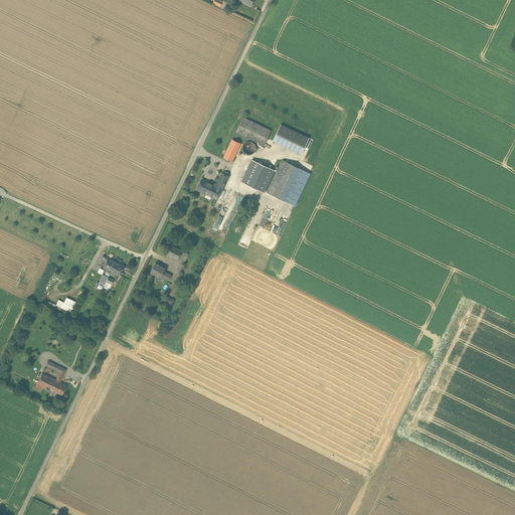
[(230,4),(223,0),(223,1),(220,7),(227,10),(230,4)]
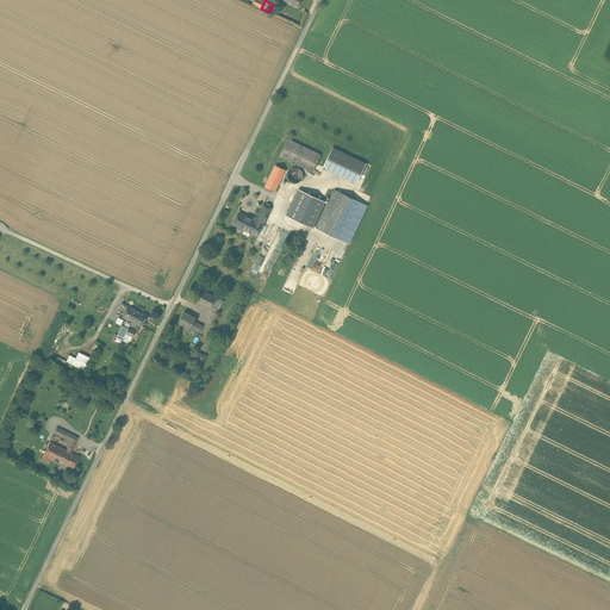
[(321,155),(288,139),(280,156),(313,172),(321,155)]
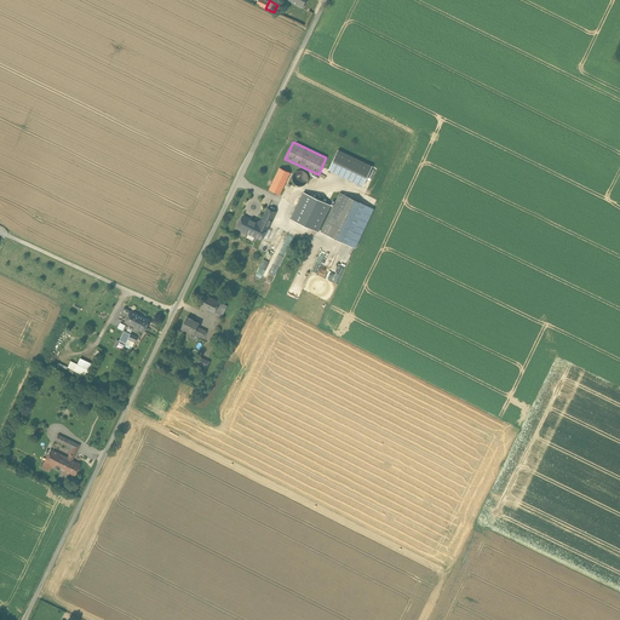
[(338,149),(329,170),(363,185),(373,166),(338,149)]
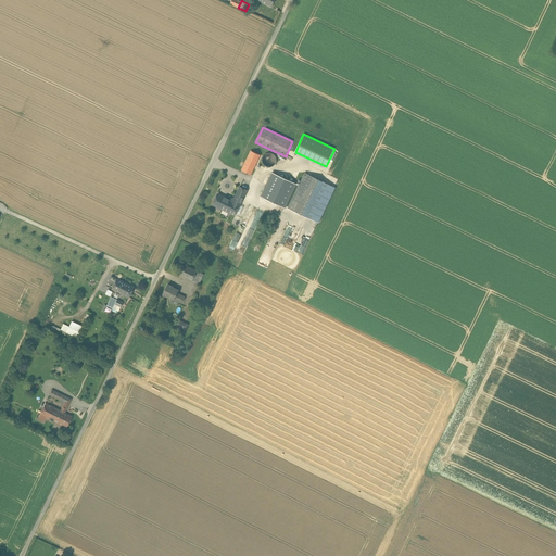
[(261,154),(251,150),(244,163),(247,164),(243,169),(250,173),(252,167),(254,167),(261,154)]
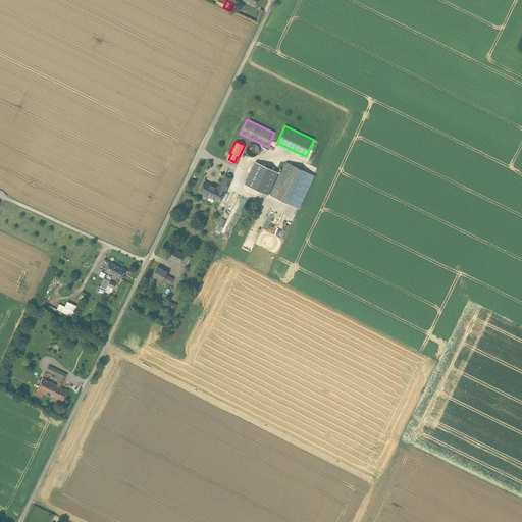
[(261,150),(253,142),(245,149),(252,157),(261,150)]
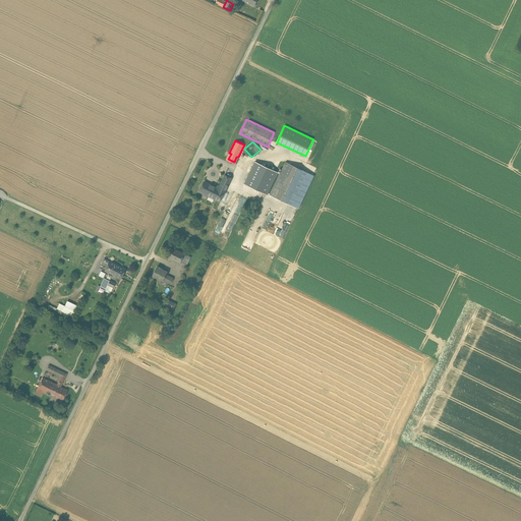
[(255,163),(245,183),(267,193),(277,173),(255,163)]
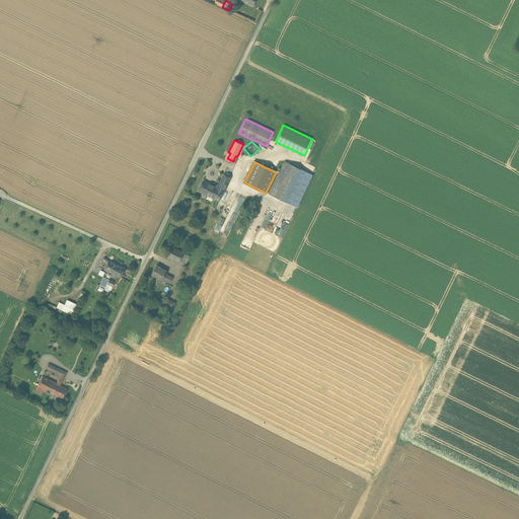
[(302,170),(285,162),(274,186),(273,184),(269,195),(287,203),(302,170)]
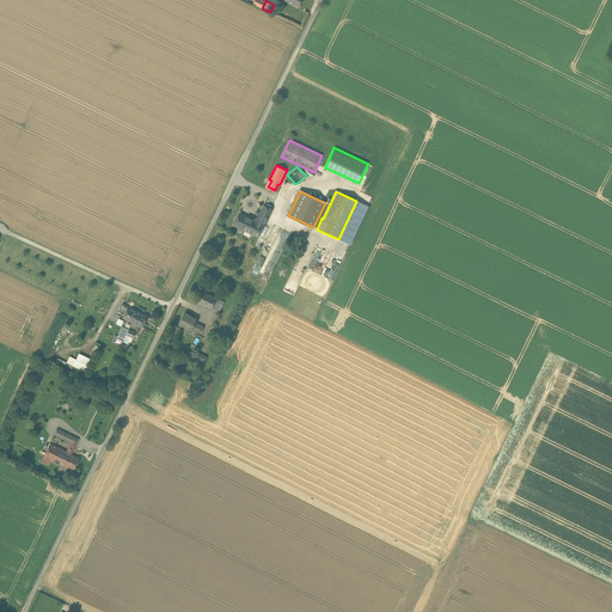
[(356,201),(338,239),(350,245),(368,206),(356,201)]
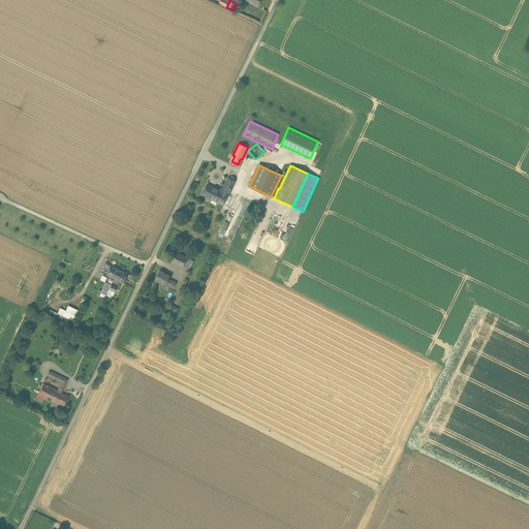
[(228,179),(223,190),(229,193),(235,181),(228,179)]
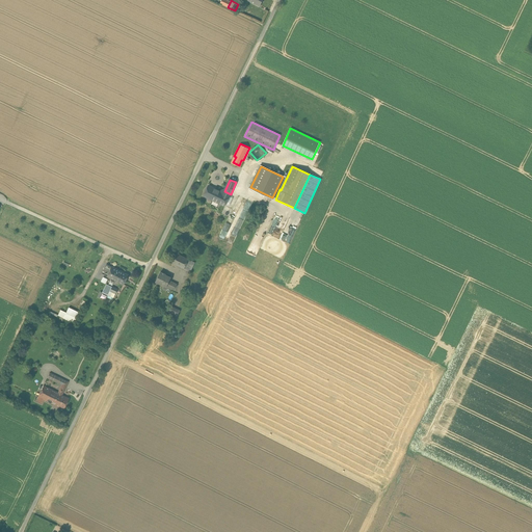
[(224,191),(221,192),(214,188),(213,189),(208,186),(204,195),(212,200),(220,204),(224,206),(229,196),(230,196),(231,194),(224,191)]
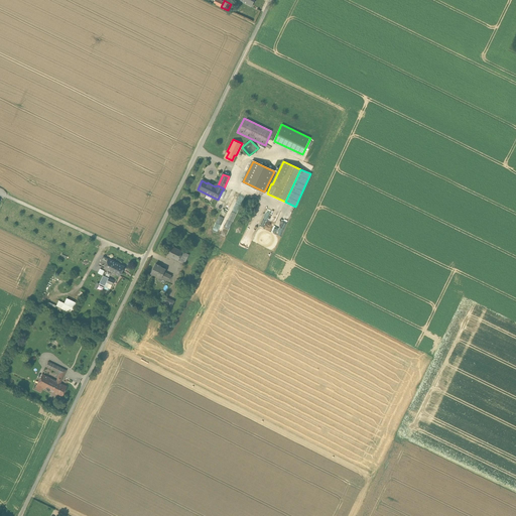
[(218,234),(226,237),(244,197),(239,195),(230,215),(223,212),(225,209),(223,208),(217,221),(222,224),(218,234)]
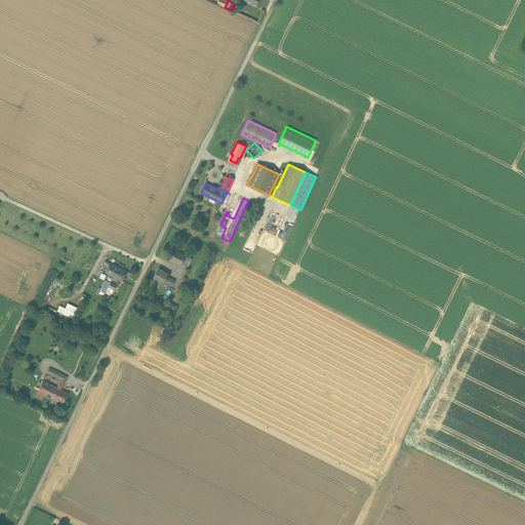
[(263,206),(244,251),(252,254),(271,210),(263,206)]
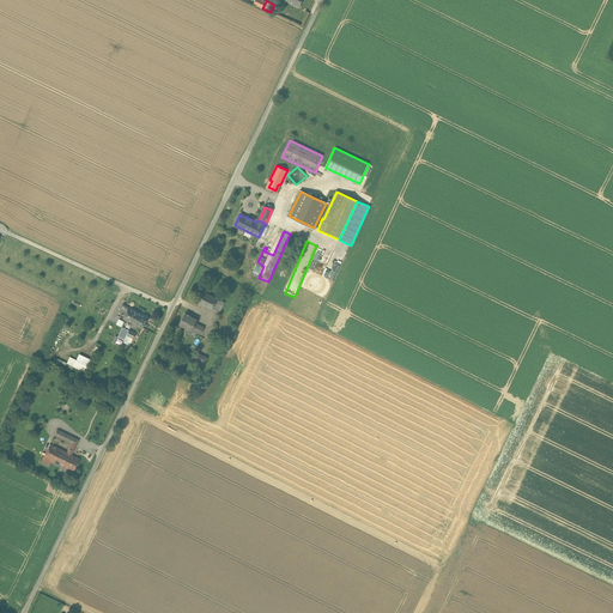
[(334,280),(341,260),(333,256),(325,277),(334,280)]
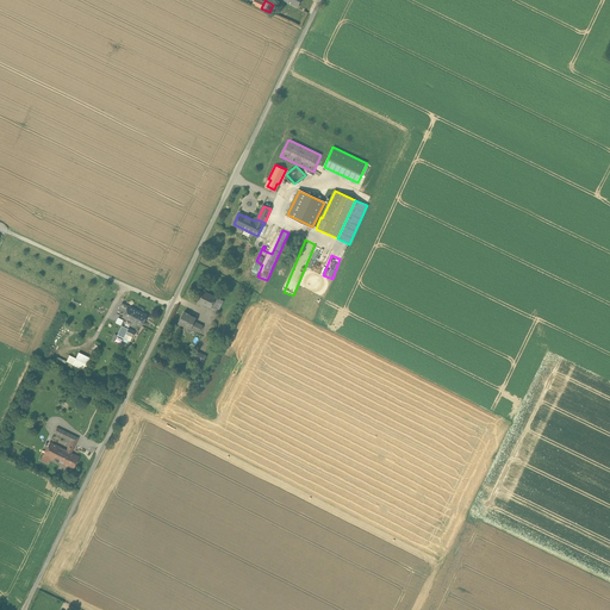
[(203,291),(197,302),(211,309),(216,298),(203,291)]
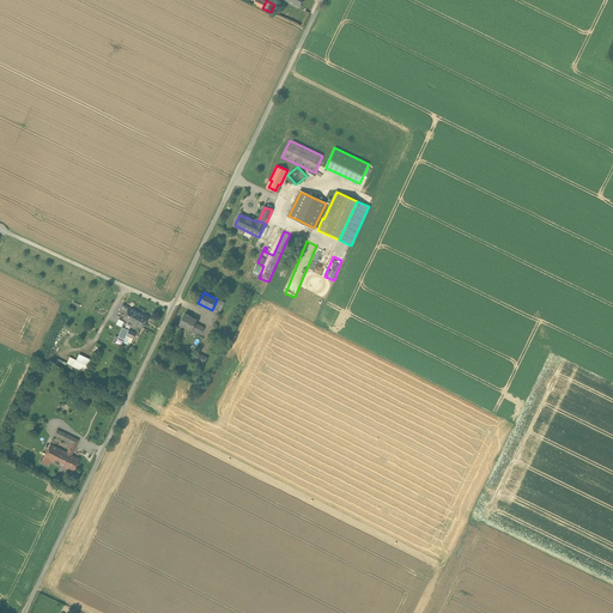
[(225,302),(217,299),(212,310),(219,314),(225,302)]
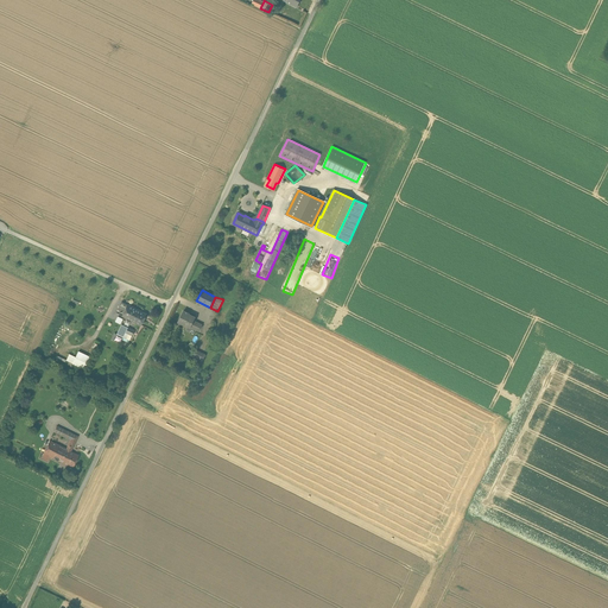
[(121,302),(116,312),(122,316),(128,305),(121,302)]
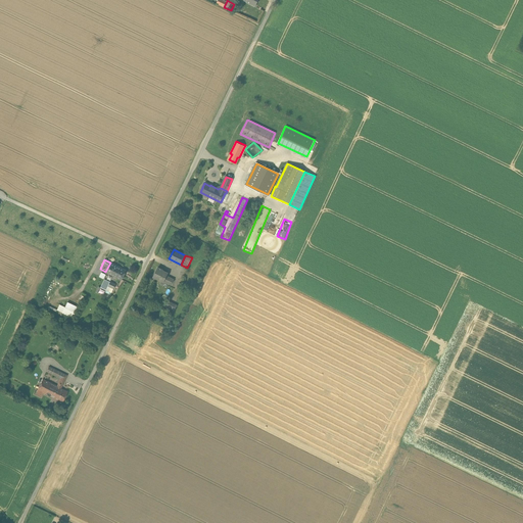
[(126,271),(110,263),(105,272),(121,280),(126,271)]
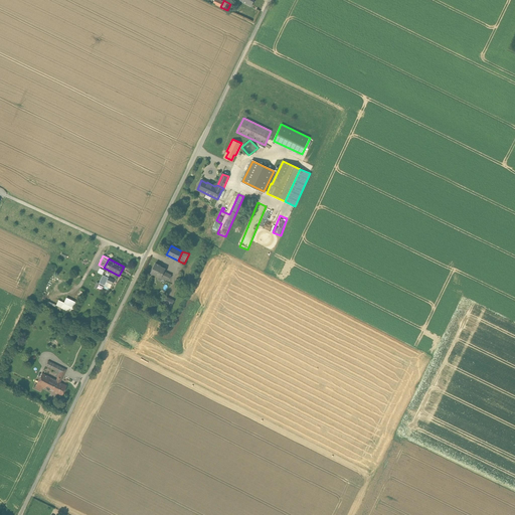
[(151,273),(161,278),(161,277),(164,272),(165,269),(160,267),(160,266),(155,264),(151,273)]
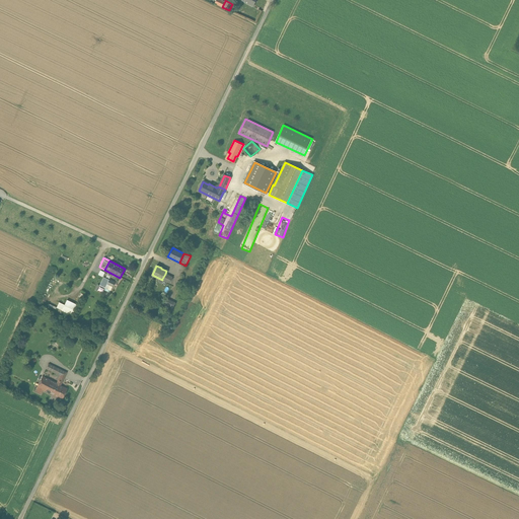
[(172,278),(165,274),(162,279),(170,283),(172,278)]
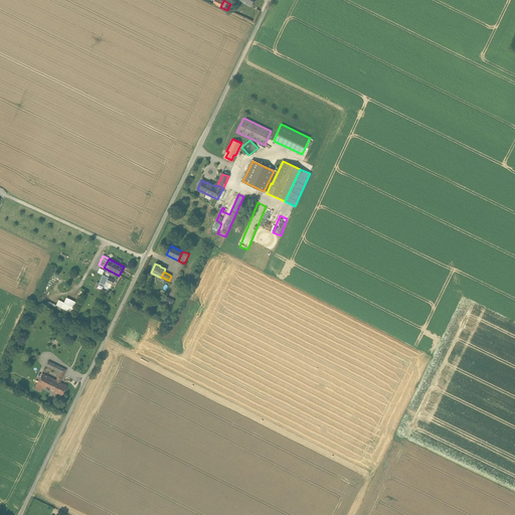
[(109,278),(104,275),(100,283),(110,289),(112,284),(107,282),(109,278)]
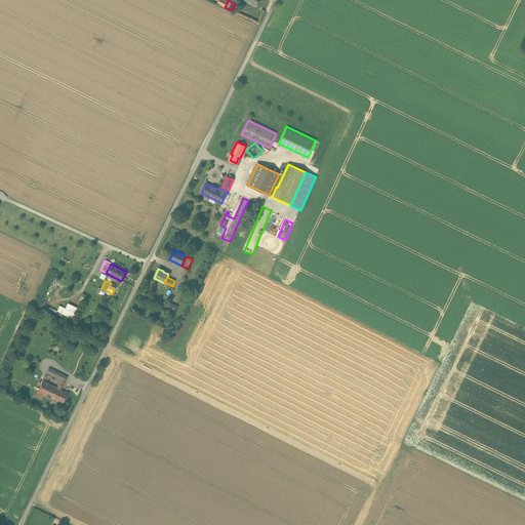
[(177,307),(168,301),(165,308),(174,312),(177,307)]
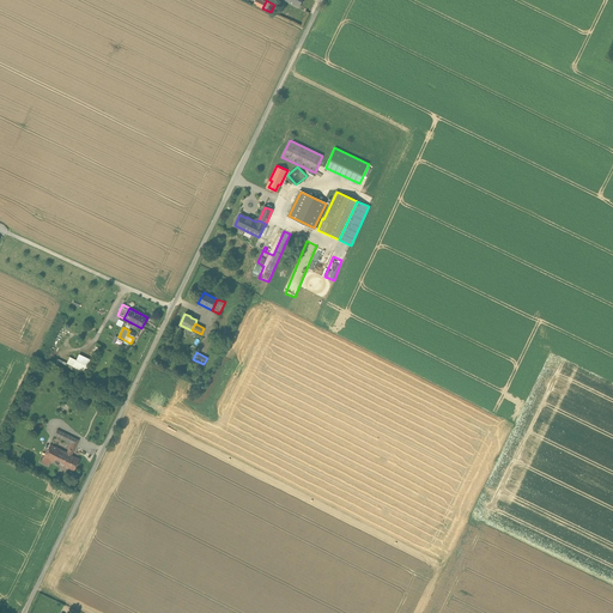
[(90,366),(92,362),(79,354),(77,360),(87,366),(90,366)]
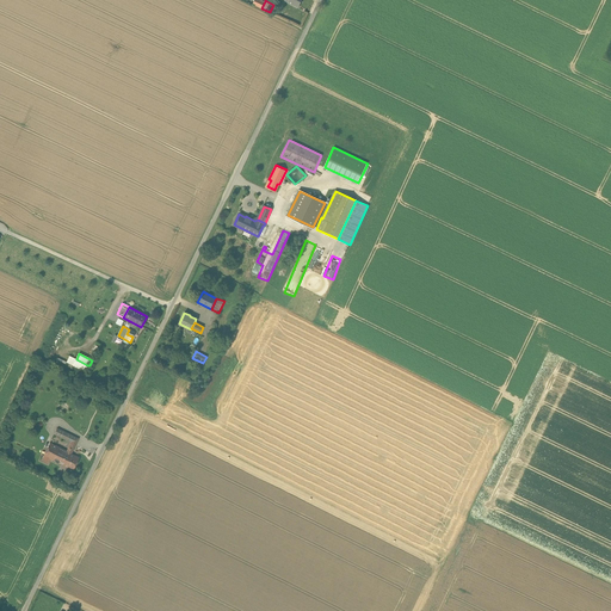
[(66,363),(85,371),(87,365),(76,359),(69,356),(66,363)]
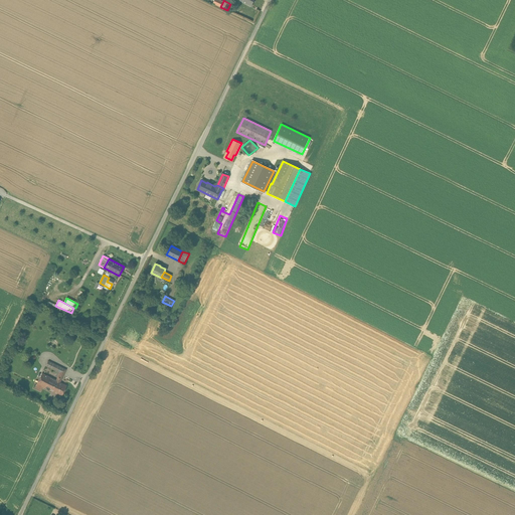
[(59,372),(55,380),(60,382),(66,369),(47,361),(45,366),(59,372)]
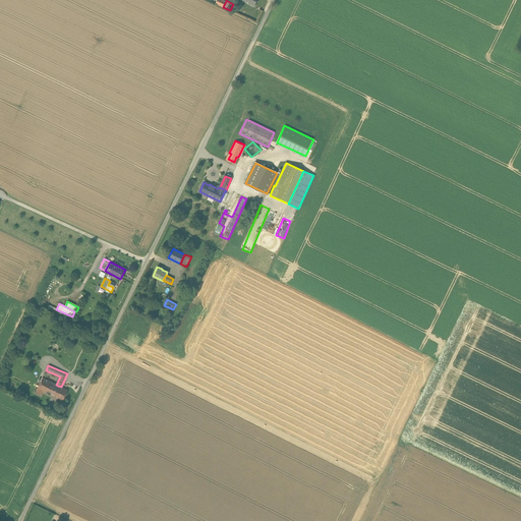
[(49,381),(41,378),(37,385),(46,389),(49,381)]
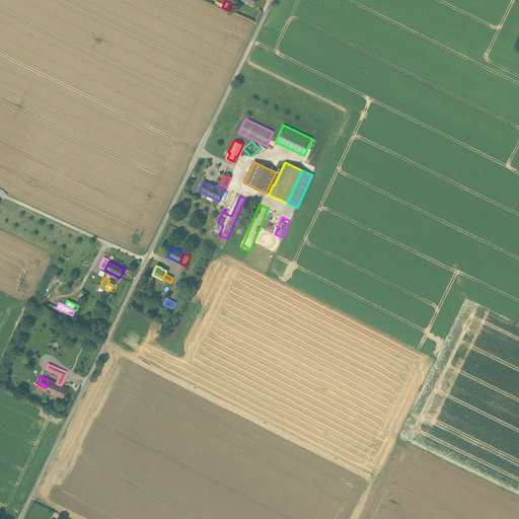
[(56,383),(49,379),(46,387),(43,391),(59,398),(64,386),(61,385),(56,383)]
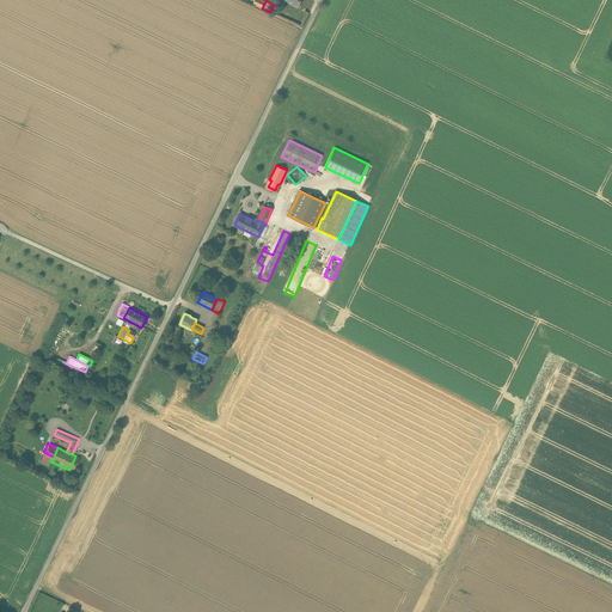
[(54,457),(43,452),(40,460),(49,465),(50,461),(54,457)]
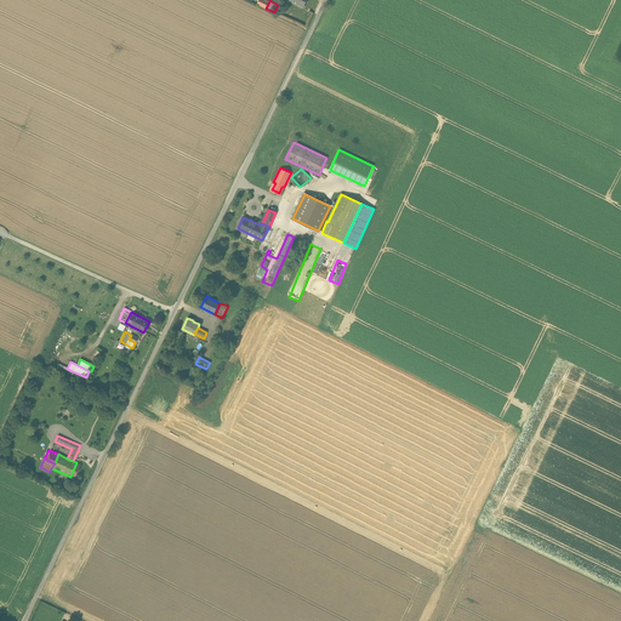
[(77,462),(70,477),(74,479),(80,465),(77,462)]
